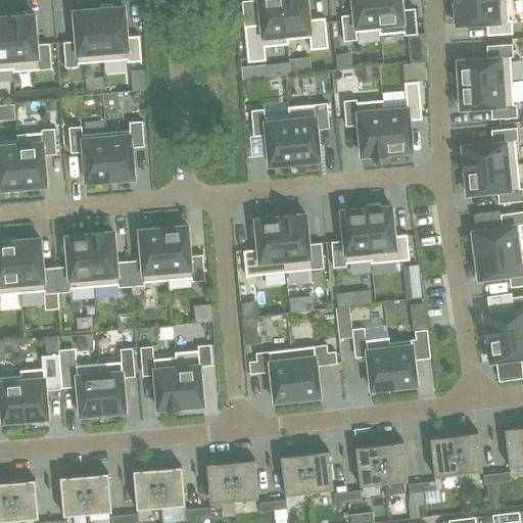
[(282,0),(257,0),(260,24),(244,26),(247,61),(266,60),(265,46),(288,44),(287,39),(286,39),(282,0)]
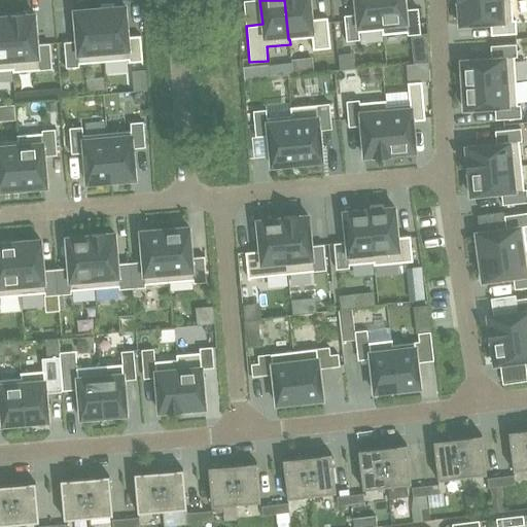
[(284,0),(288,39),(289,39),(312,37),(313,49),(330,48),(327,18),(311,20),(309,0),(284,0)]
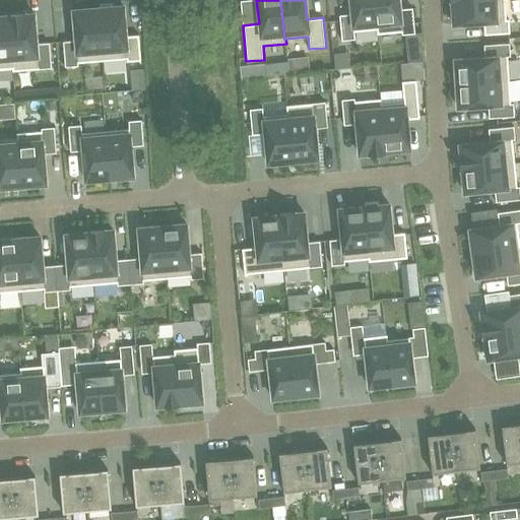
[(378,29),(374,0),(349,0),(351,14),(339,15),(341,41),(354,40),(353,31),(376,29),(378,29)]
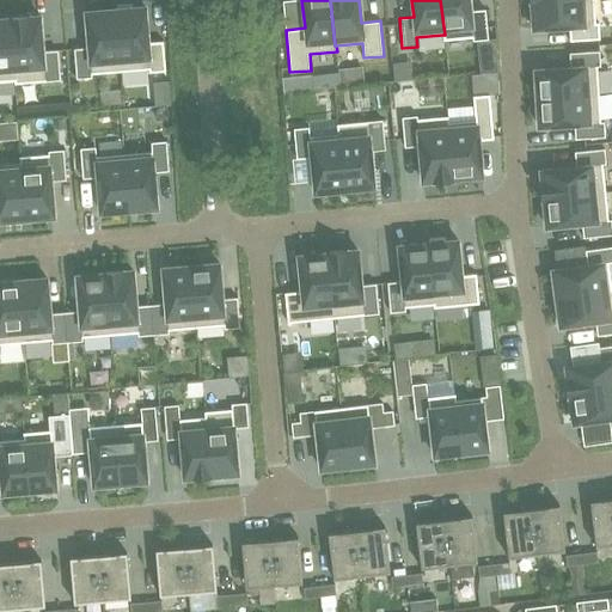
[(469,0),(440,0),(445,35),(442,35),(444,40),(472,37),(473,41),(488,40),(485,10),(470,11),(469,0)]
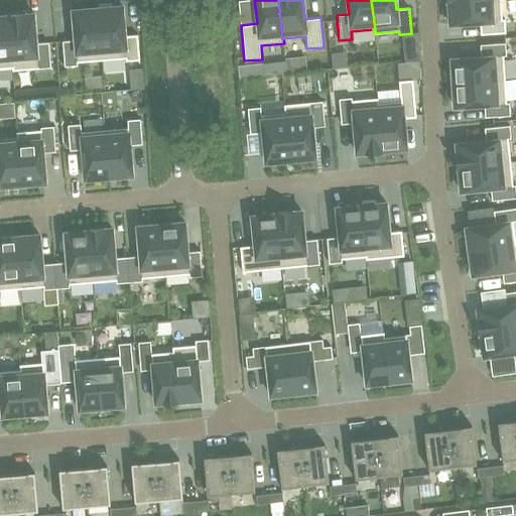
[(453,0),(448,0),(448,1),(449,24),(480,22),(481,34),(506,33),(505,19),(502,19),(500,0),(453,0)]
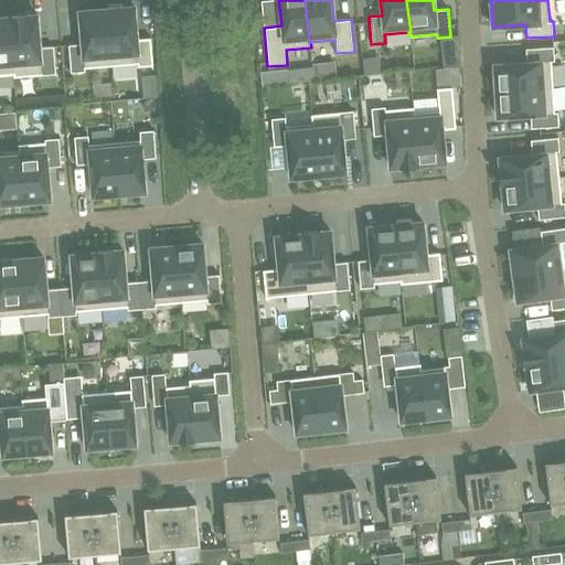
[(107,9),(112,66),(137,64),(138,66),(152,65),(150,38),(137,39),(134,7),(123,8),(123,3),(107,6),(107,9)]
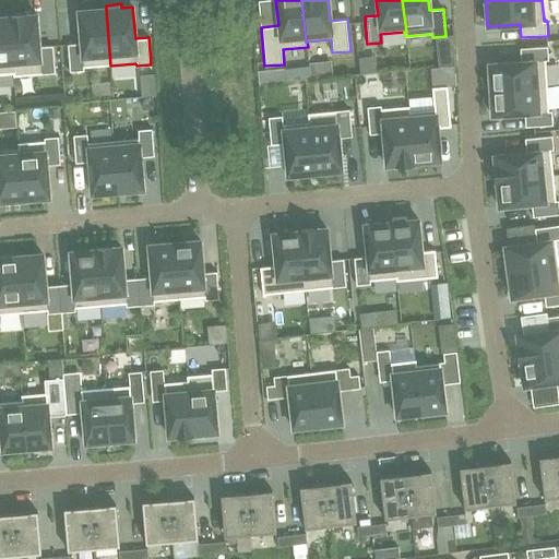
[(110,66),(106,9),(79,11),(81,44),(68,45),(70,72),(84,71),(83,68),(110,66)]
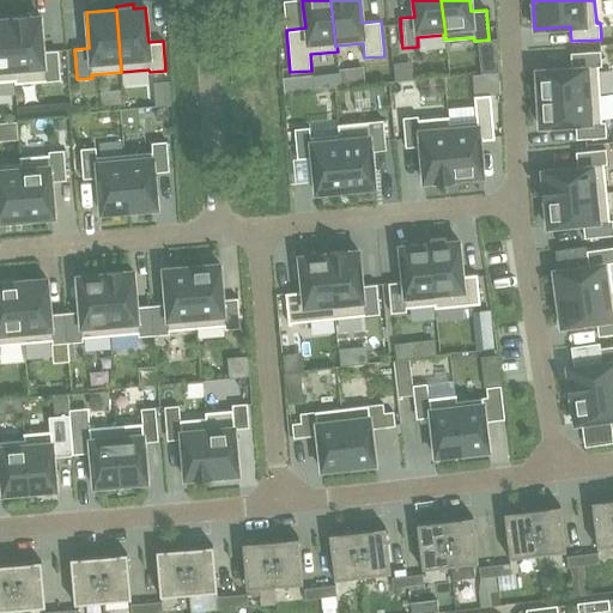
[(11,18),(11,19),(16,80),(14,80),(14,84),(60,80),(58,50),(43,52),(40,16),(29,17),(11,18)]
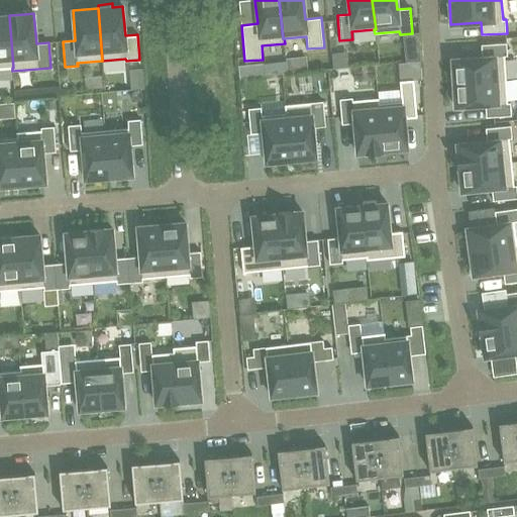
[(0,69),(12,68),(13,68),(9,16),(0,16),(0,69)]
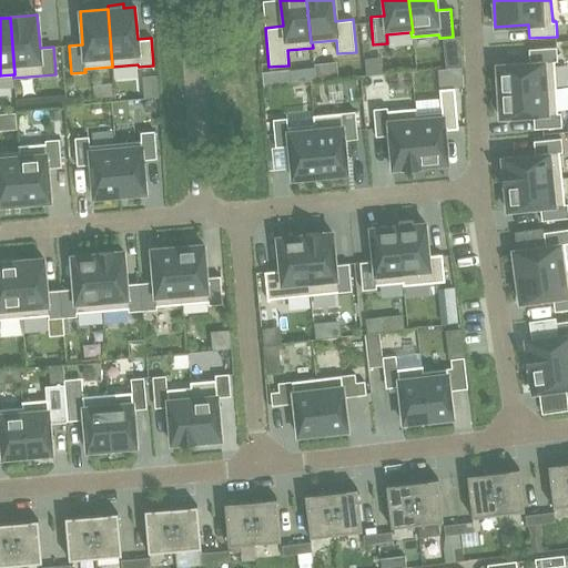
[(497,64),(498,91),(556,88),(554,61),(557,61),(556,48),(528,49),(529,62),(497,64)]
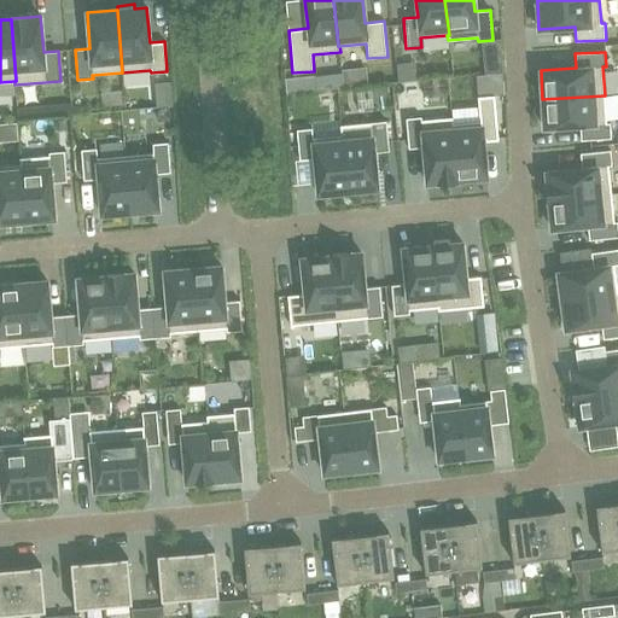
[(315,77),(285,80),(286,93),(316,91),(315,77)]
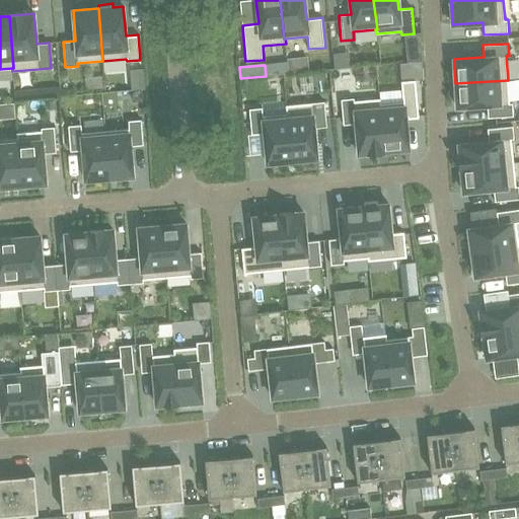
[(379,103),(383,151),(409,149),(405,119),(419,118),(415,80),(400,81),(402,101),(380,103),(379,103)]
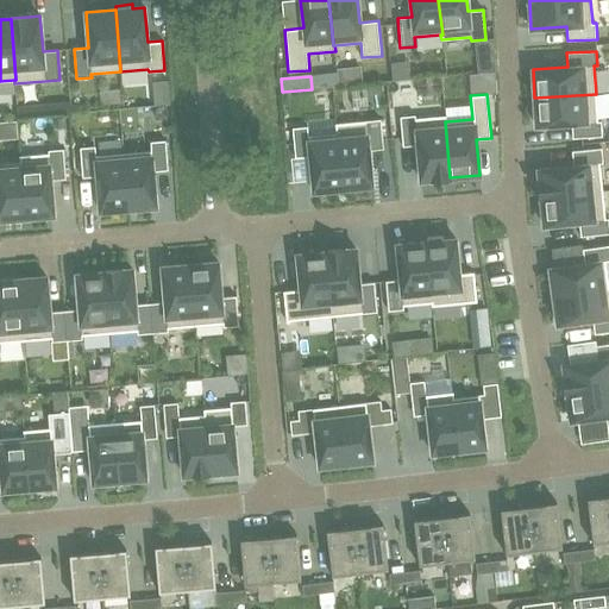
[(597,121),(596,94),(534,98),(537,126),(571,124),(572,138),(602,136),(601,121),(597,121)]
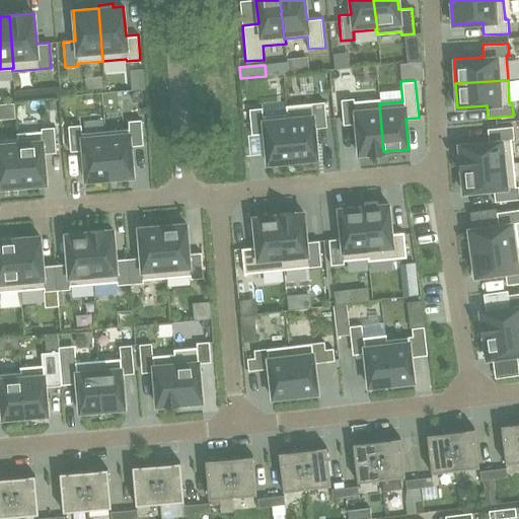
[(383,151),(379,103),(380,103),(379,98),(354,101),(354,98),(341,99),(343,125),(356,124),(358,153),(368,152),(368,153),(383,151)]
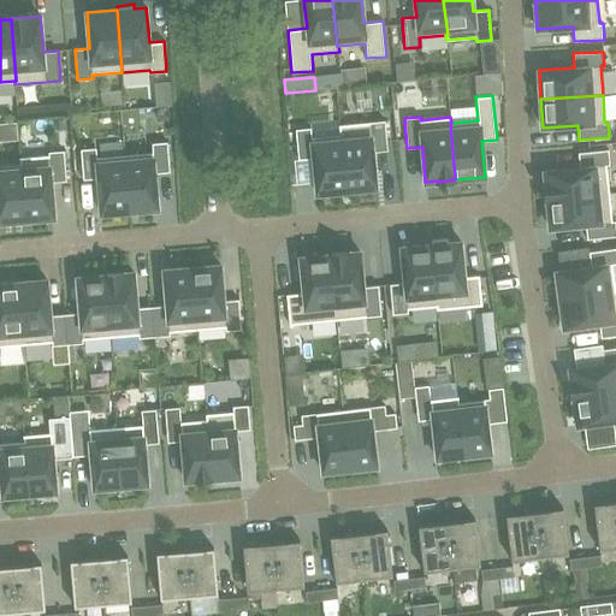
[(341,134),(347,190),(377,188),(373,152),(388,150),(385,120),(339,125),(339,134),(341,134)]
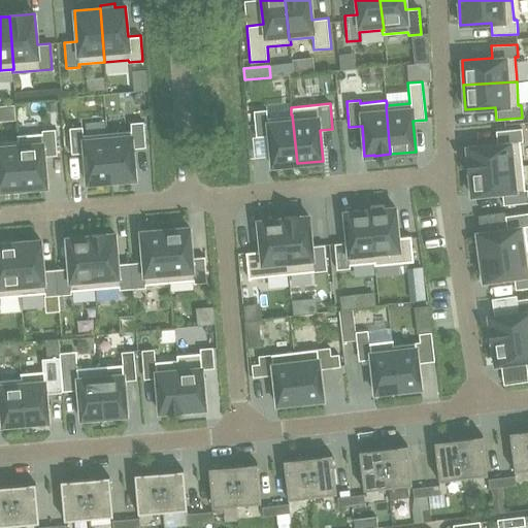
[(292,114),(291,114),(267,118),(266,109),(254,110),(256,136),(268,135),(271,165),(283,164),(283,168),(297,167),(296,163),(297,163),(292,114)]
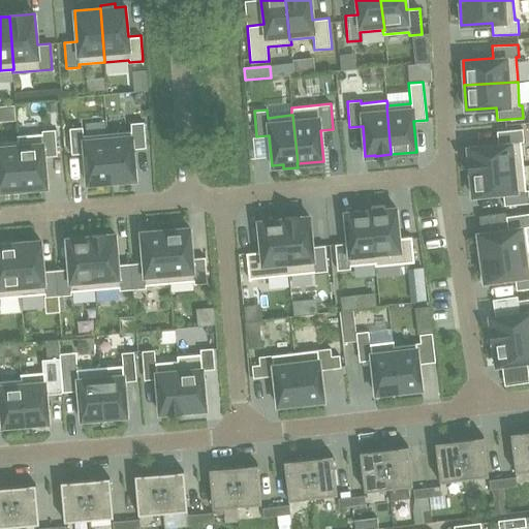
[(130,123),(131,131),(107,132),(112,181),(135,179),(133,149),(146,148),(144,122),(130,123)]
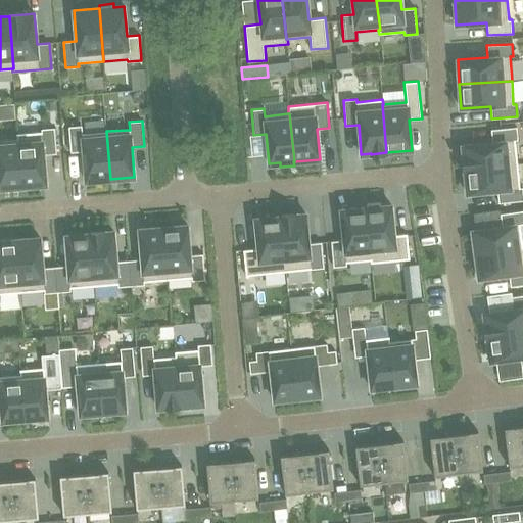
[(110,179),(106,131),(82,133),(82,126),(68,127),(70,152),(83,151),(86,181),(110,179)]
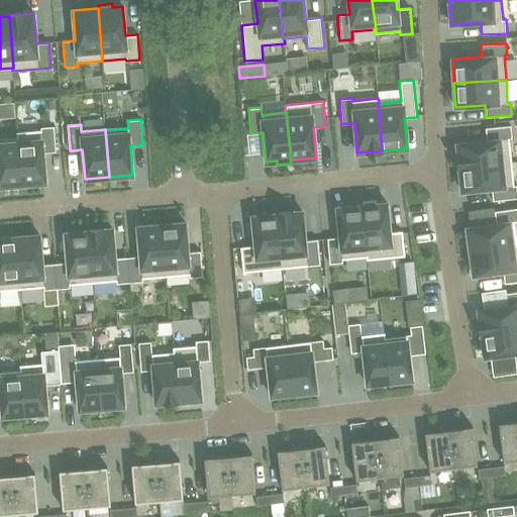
[(459,168),(511,163),(509,138),(512,138),(510,125),(485,128),(487,140),(456,143),(457,153),(458,168),(459,168)]
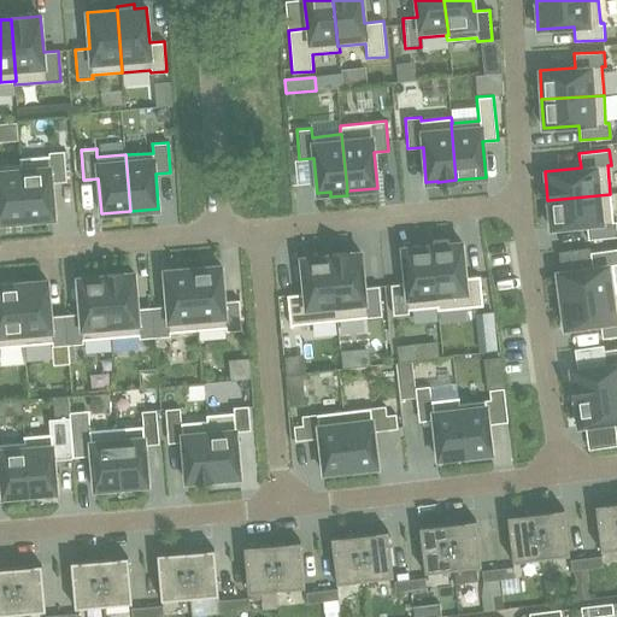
[(54,218),(52,182),(66,181),(64,151),(48,152),(50,156),(19,158),(21,164),(22,164),(27,221),(54,218)]
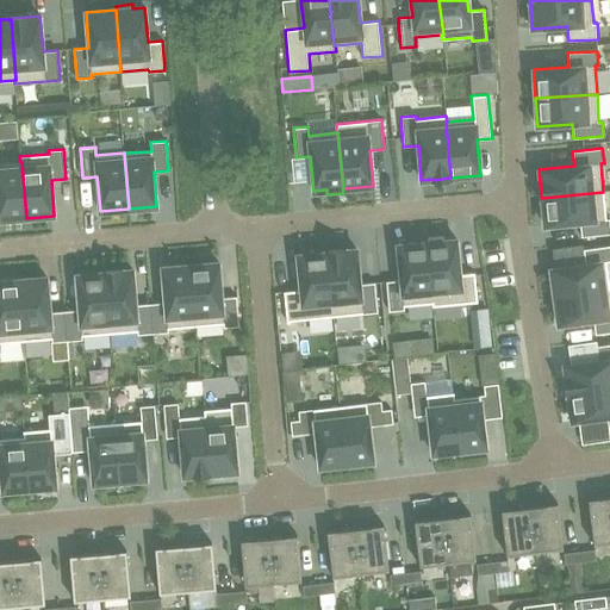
[(0,219),(26,218),(22,162),(20,162),(0,163),(0,219)]
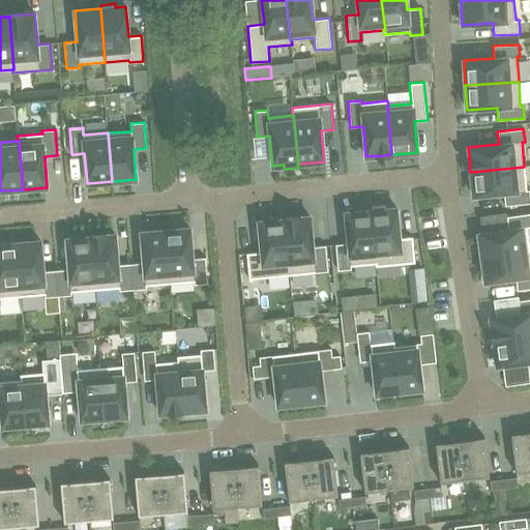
[(527,190),(524,167),(471,172),(473,196),(503,193),(505,206),(529,203),(529,196),(529,190),(527,190)]
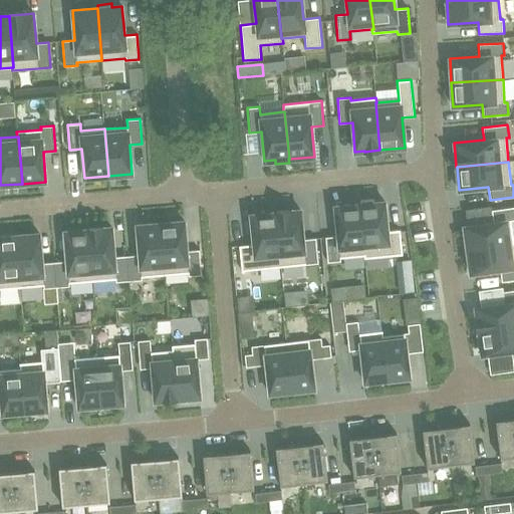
[(364,256),(363,256),(363,258),(403,255),(400,230),(388,231),(384,202),(373,203),(373,199),(360,200),(360,204),(359,204),(364,256)]
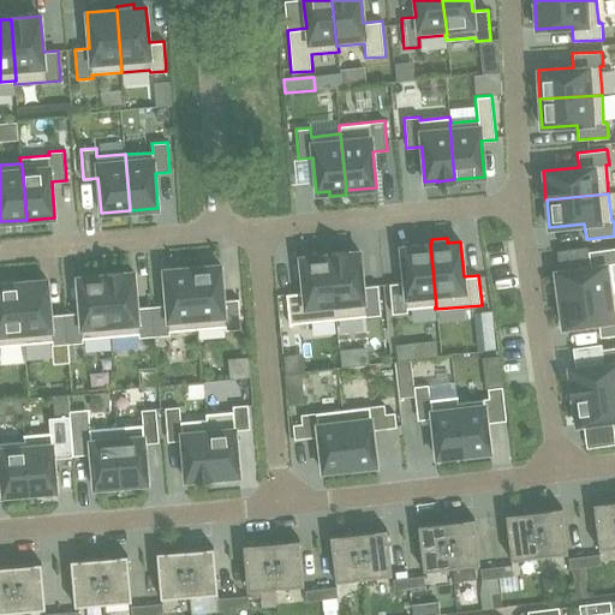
[(407,309),(435,306),(436,306),(430,244),(400,248),(404,282),(389,284),(392,314),(407,312),(407,309)]
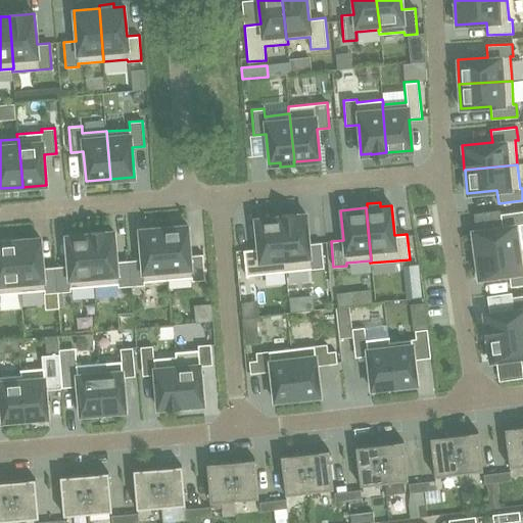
[(522,248),(522,247),(519,224),(522,223),(522,210),(500,214),(502,226),(472,230),(475,254),(522,248)]
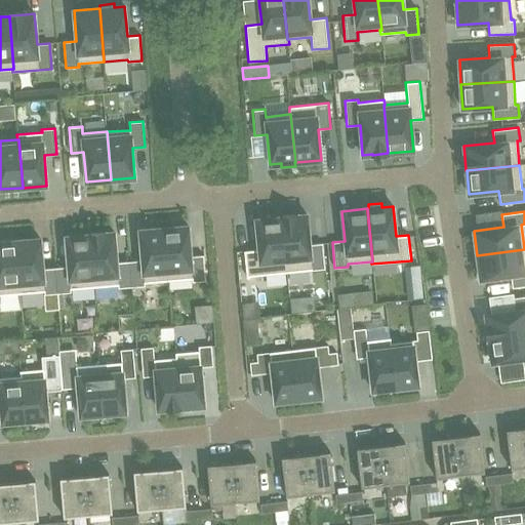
[(281,216),(287,273),(325,269),(322,243),(310,244),(307,214),(296,215),(296,214),(281,216)]
